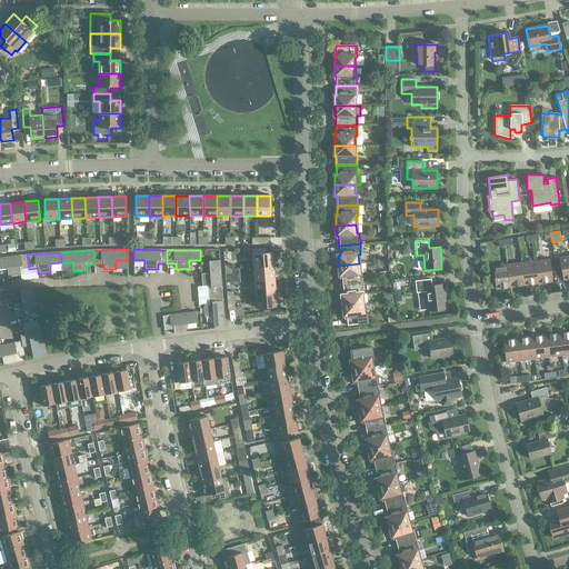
[(252,253),(253,268),(273,266),(272,252),(266,252),(252,253)]
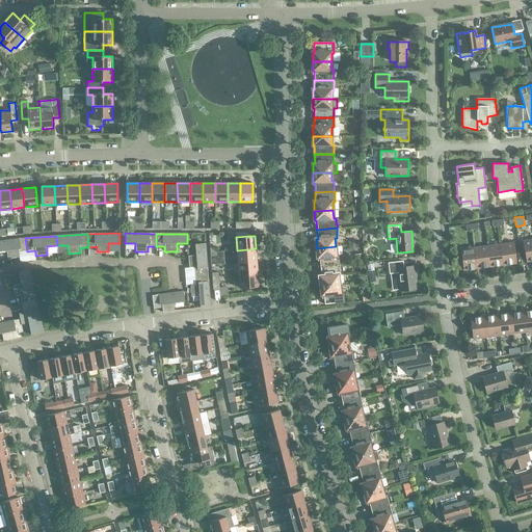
[(19,253),(27,251),(25,238),(0,241),(0,250),(6,250),(7,259),(20,257),(19,253)]
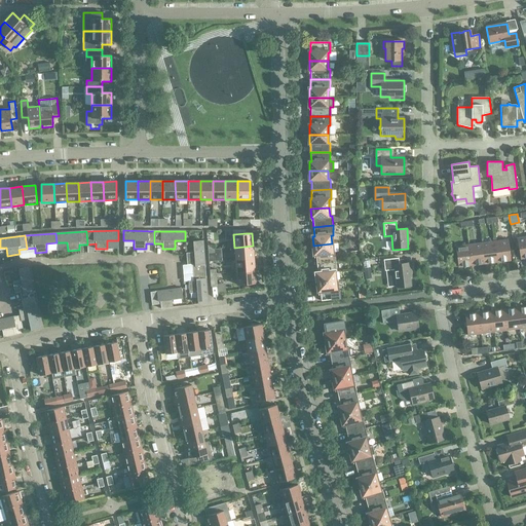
[(521,259),(525,258),(525,236),(517,238),(521,259)]
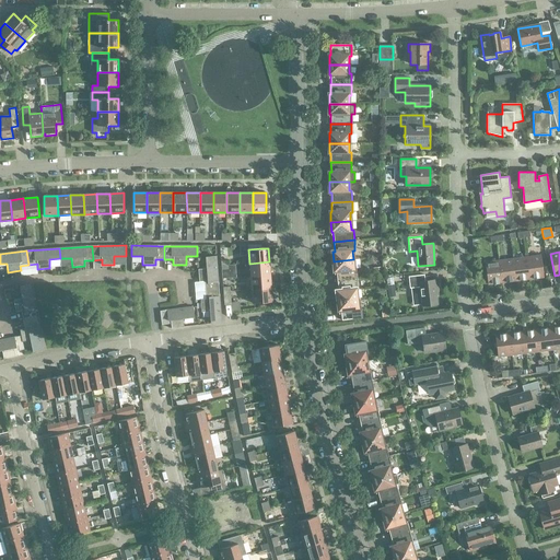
[(526,257),(529,279),(544,278),(540,255),(526,257)]
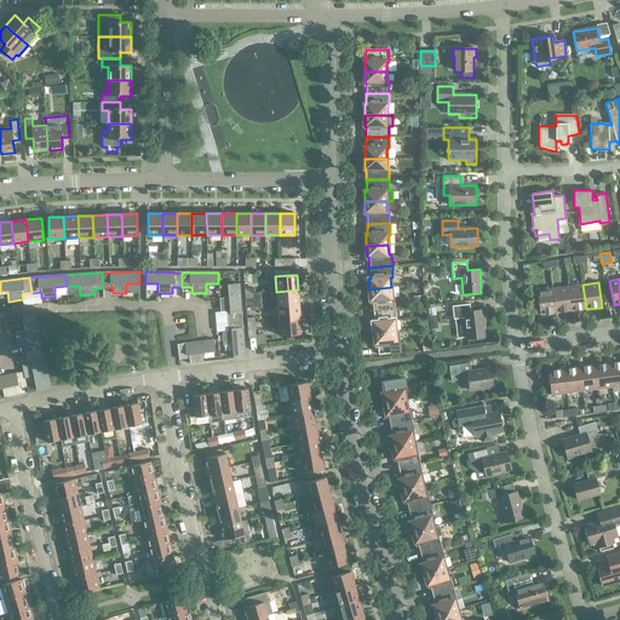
[(227,311),(227,321),(242,320),(239,283),(228,285),(229,298),(219,298),(220,313),(227,311)]
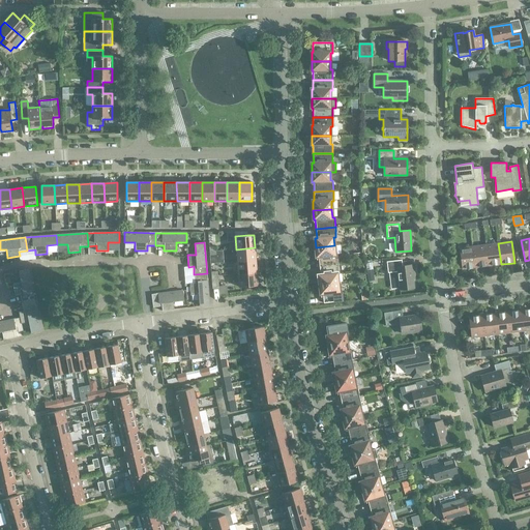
[(488,266),(501,264),(498,243),(486,245),(488,266)]
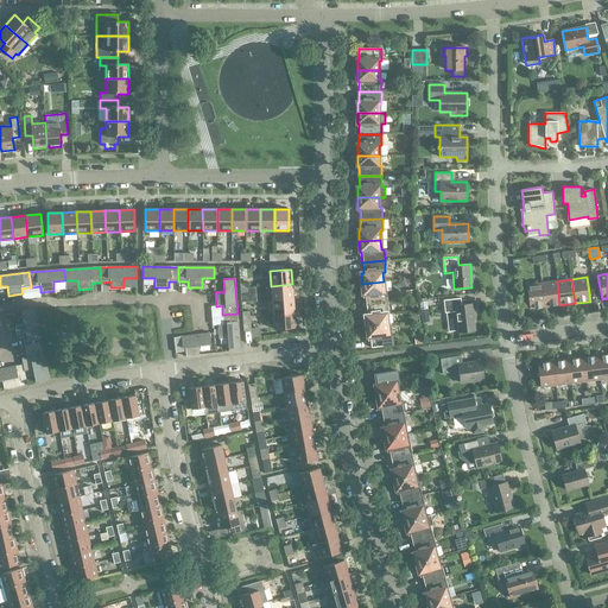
[(384,282),(362,284),(362,295),(365,295),(366,305),(388,303),(387,291),(384,291),(384,282)]
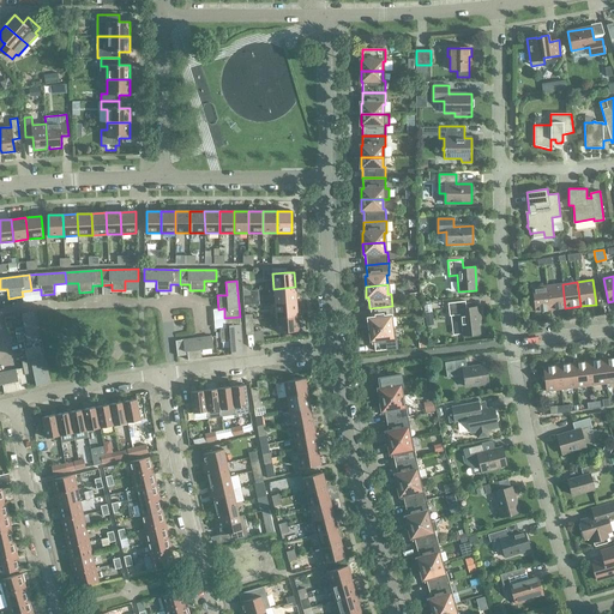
[(551,309),(565,308),(563,284),(547,286),(551,309)]
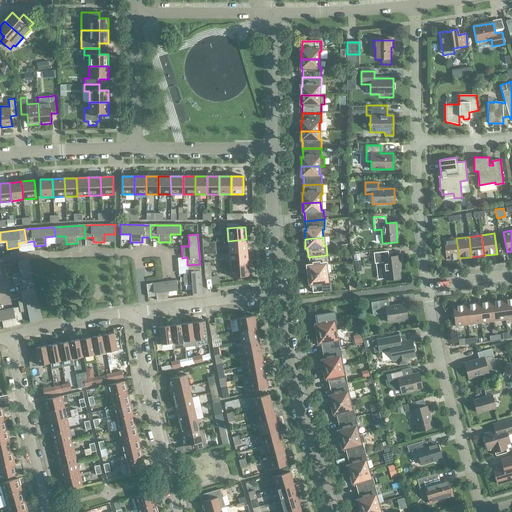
[(459,258),(456,238),(443,240),(446,260),(459,258)]
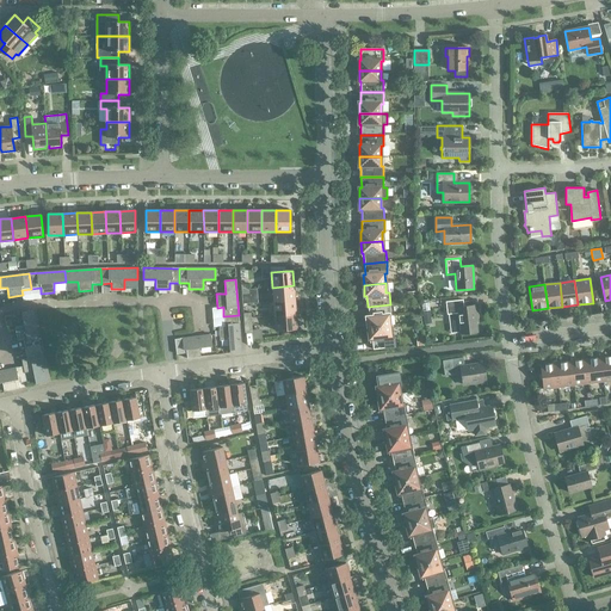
[(272,288),(273,302),(295,300),(294,285),(272,288)]
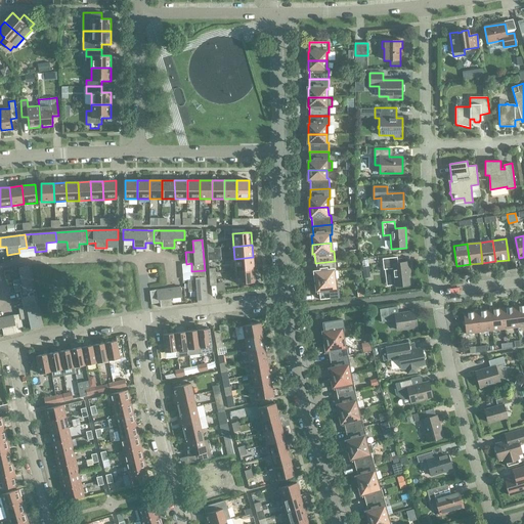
[(93,260),(118,261),(118,252),(93,252),(93,260)]
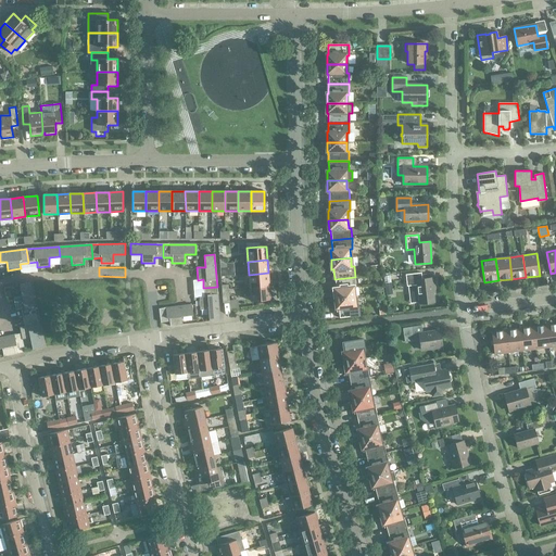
[(368,267),(357,270),(359,277),(370,274),(368,267)]
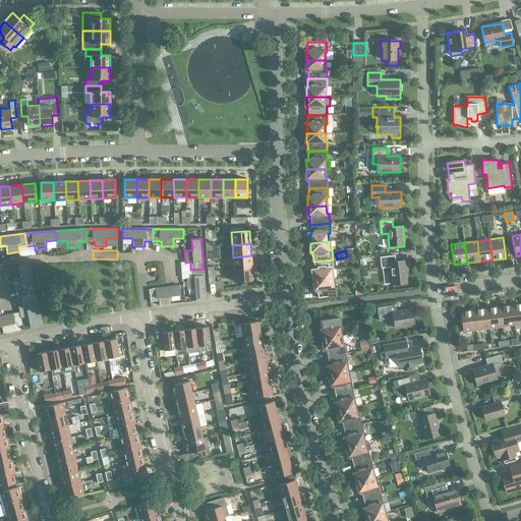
[(233,257),(234,270),(252,268),(251,255),(233,257)]
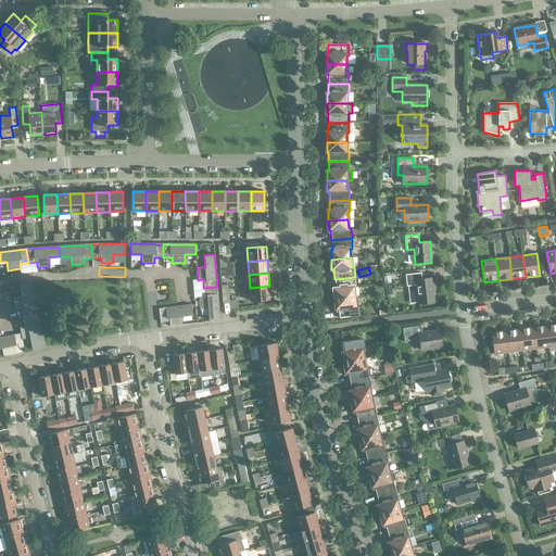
[(405,275),(407,287),(417,285),(419,304),(434,302),(432,289),(434,288),(433,278),(421,279),(421,273),(405,275)]
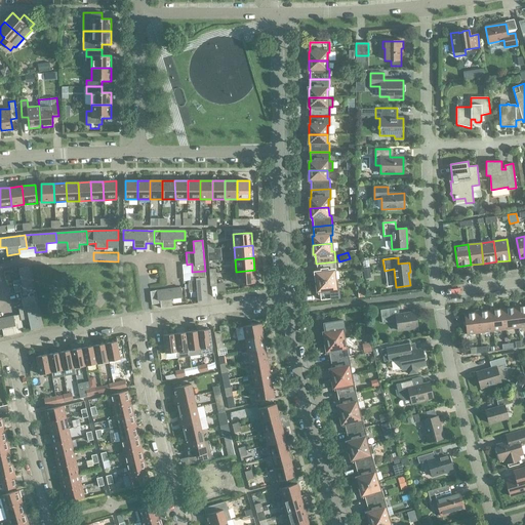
[(335,261),(316,264),(317,273),(315,273),(316,282),(334,280),(333,272),(336,272),(335,261)]
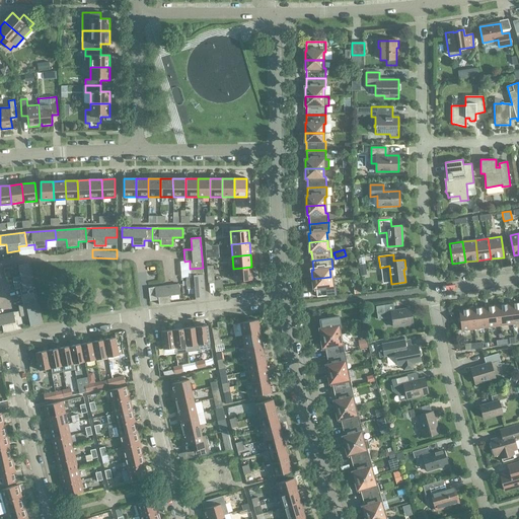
[(19,288),(21,296),(33,294),(27,264),(18,266),(20,277),(12,278),(15,289),(19,288)]
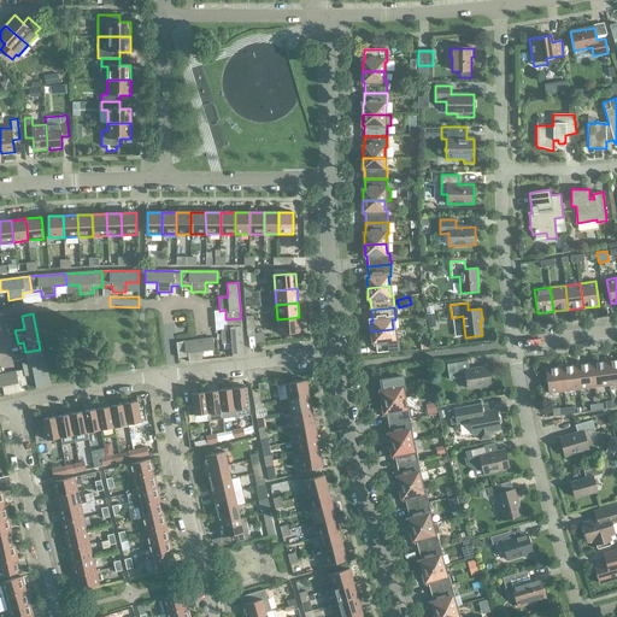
[(299,317),(277,319),(278,334),(300,333),(299,317)]
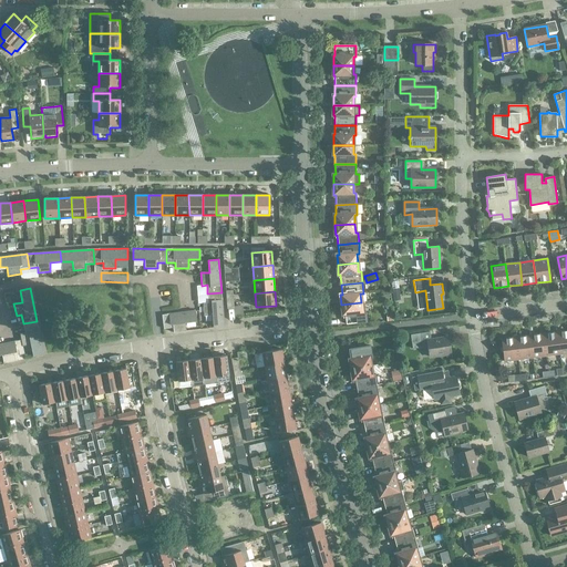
[(222,292),(207,294),(208,303),(203,303),(204,316),(213,316),(214,327),(224,327),(222,292)]
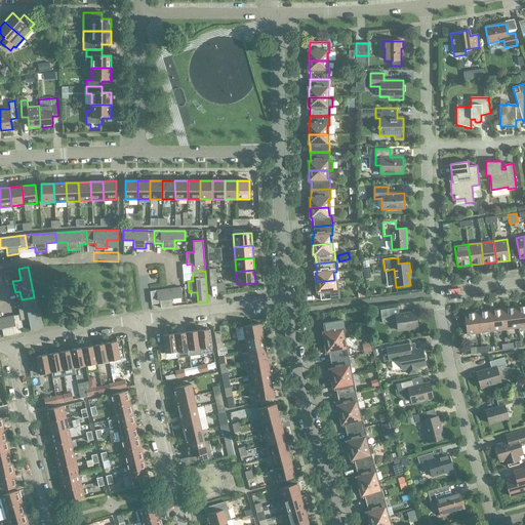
[(334,280),(316,282),(318,291),(319,291),(321,300),(339,298),(338,287),(335,288),(334,280)]
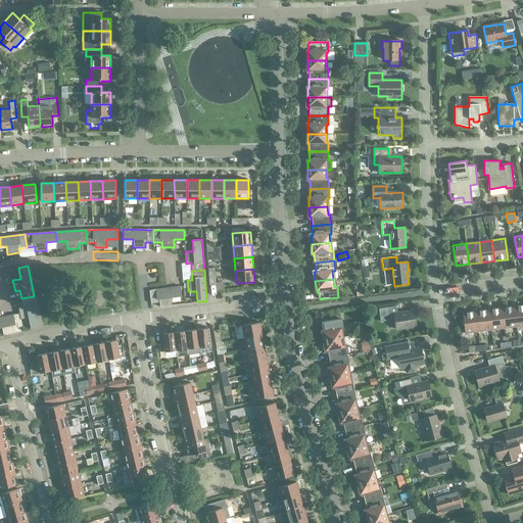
[(182,296),(180,287),(149,290),(151,303),(159,302),(160,307),(172,305),(171,297),(182,296)]
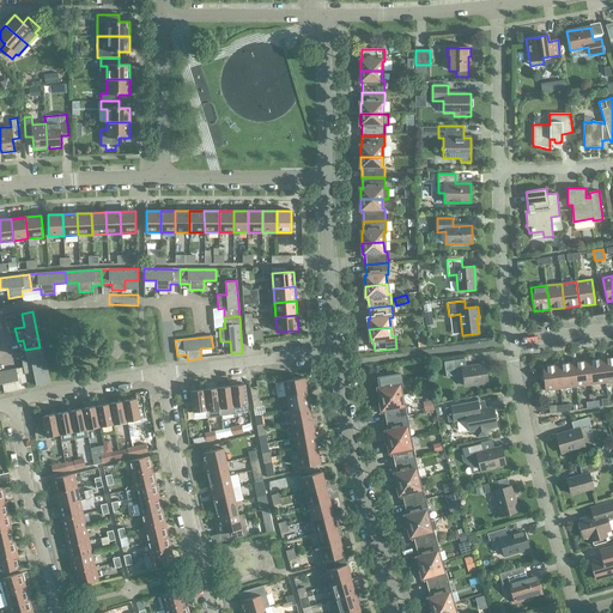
[(47,383),(40,347),(25,350),(28,360),(22,362),(23,368),(24,375),(34,372),(36,386),(47,383)]
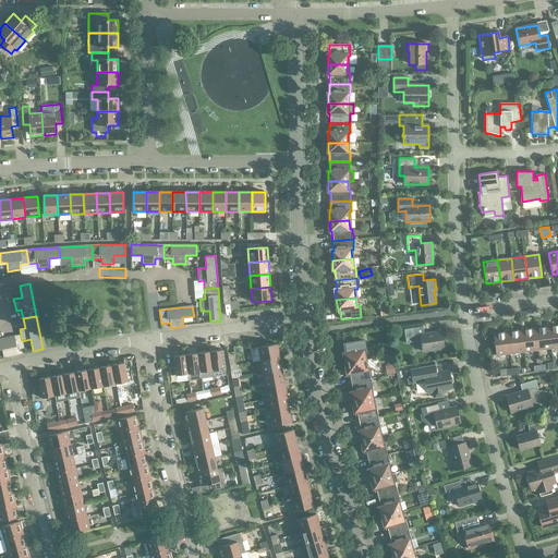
[(552,349),(557,348),(557,325),(548,327),(552,349)]
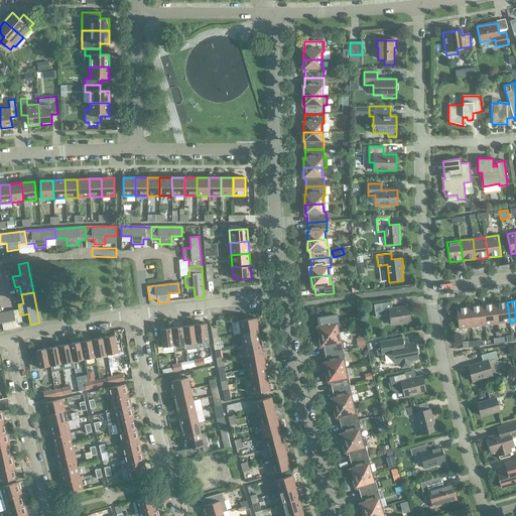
[(391,302),(379,304),(374,304),(376,317),(389,315),(391,325),(410,321),(408,306),(392,309),(391,302)]
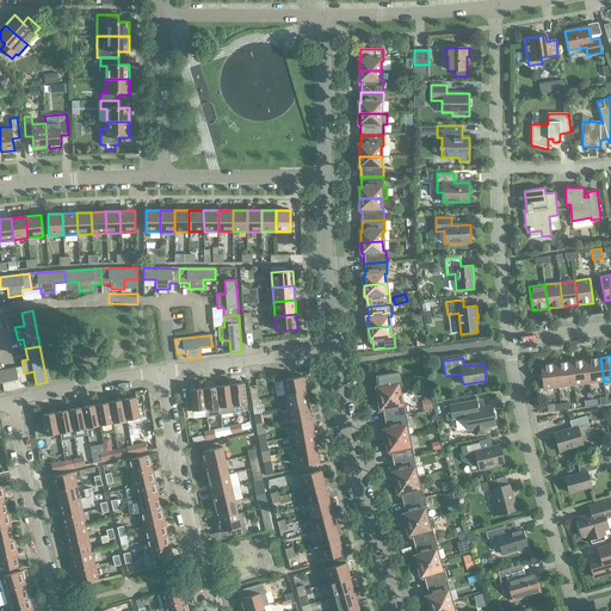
[(588,383),(604,382),(600,358),(585,359),(588,383)]
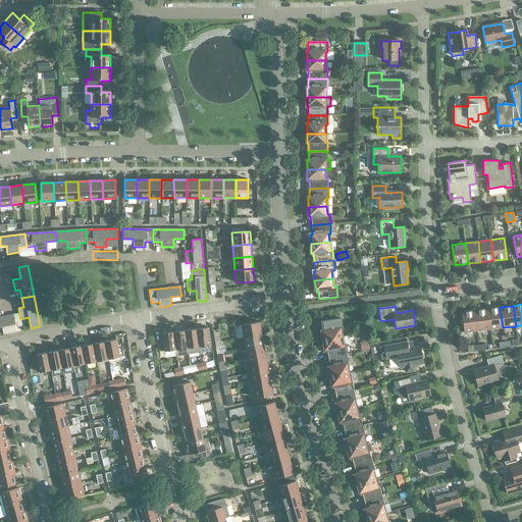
[(490,329),(503,327),(500,307),(487,309),(490,329)]
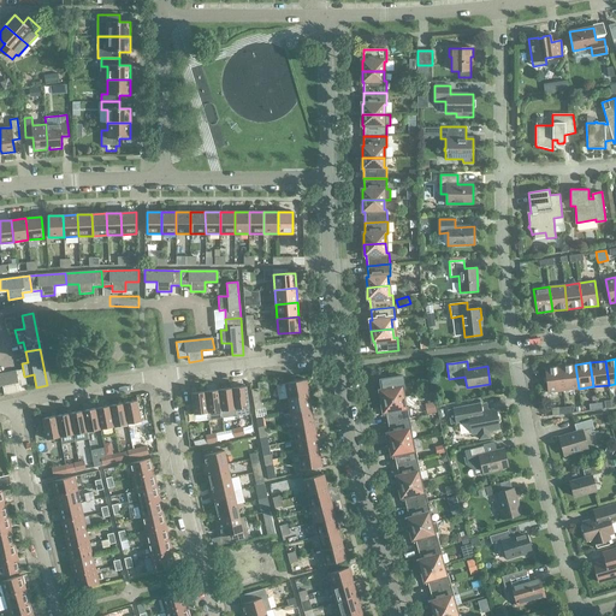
[(560,366),(563,391),(579,389),(575,365),(560,366)]
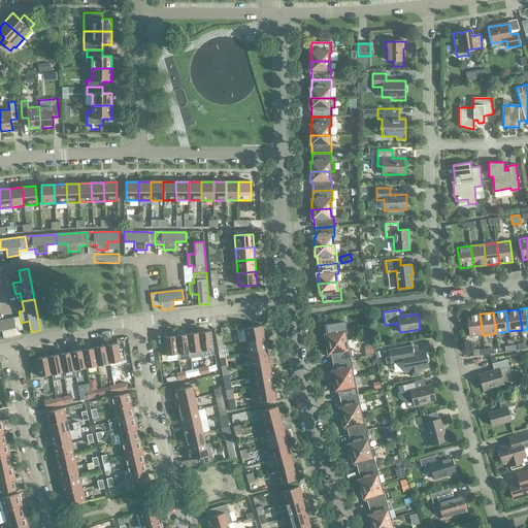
[(469,336),(483,335),(480,314),(466,316),(469,336)]
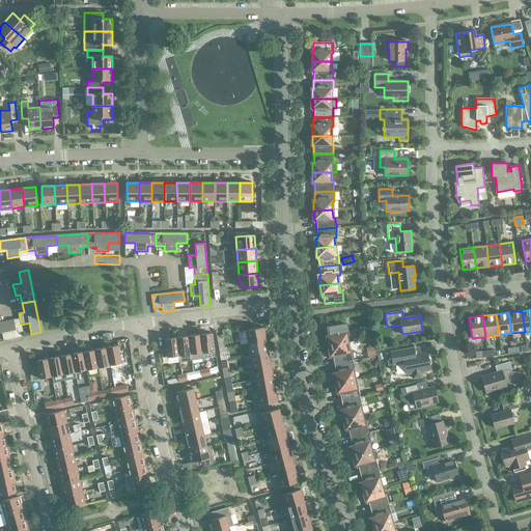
[(23,331),(21,325),(20,318),(0,322),(0,332),(2,332),(3,340),(15,338),(14,333),(23,331)]
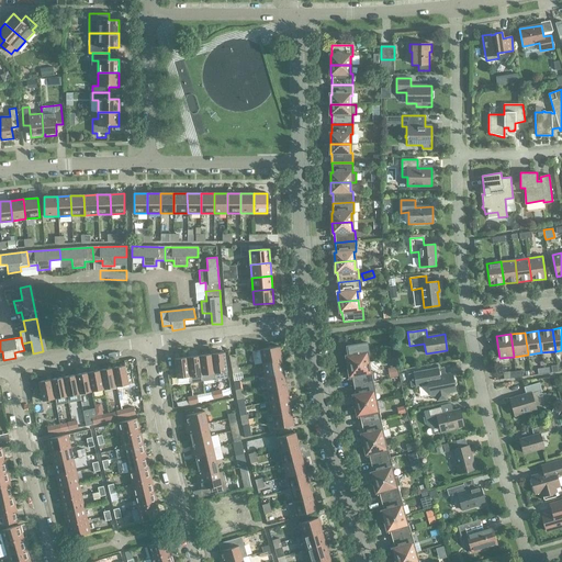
[(348,367),(368,363),(366,355),(369,353),(367,343),(347,346),(348,356),(346,357),(348,367)]
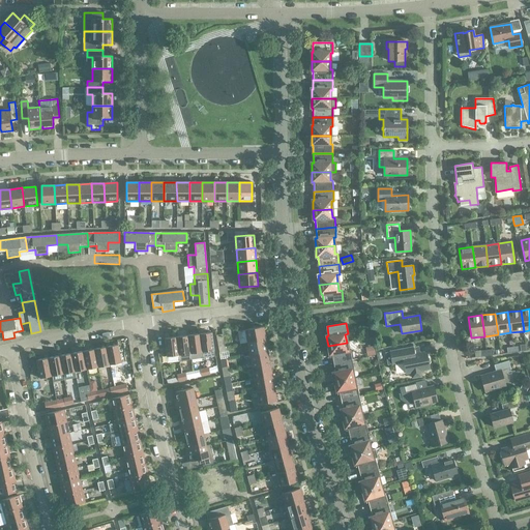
[(244,329),(247,343),(265,340),(263,326),(244,329)]
